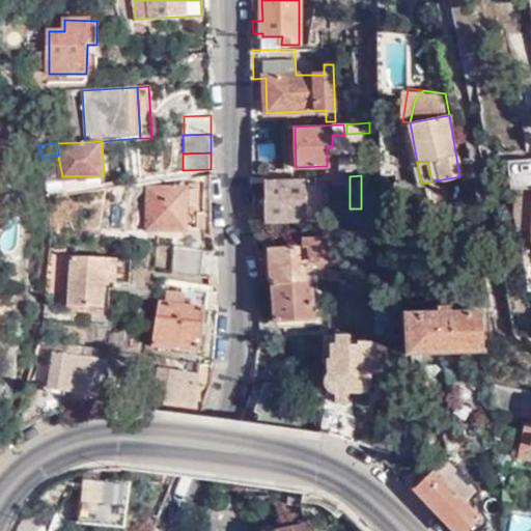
[(336,176),(305,177),(305,180),(267,182),(269,221),(307,220),(307,216),(324,216),(324,185),(336,185),(336,176)]
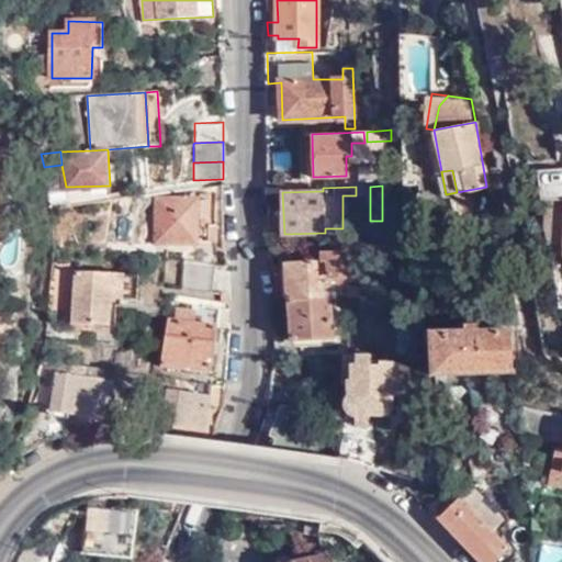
[(94,201),(111,199),(111,190),(93,192),(94,201)]
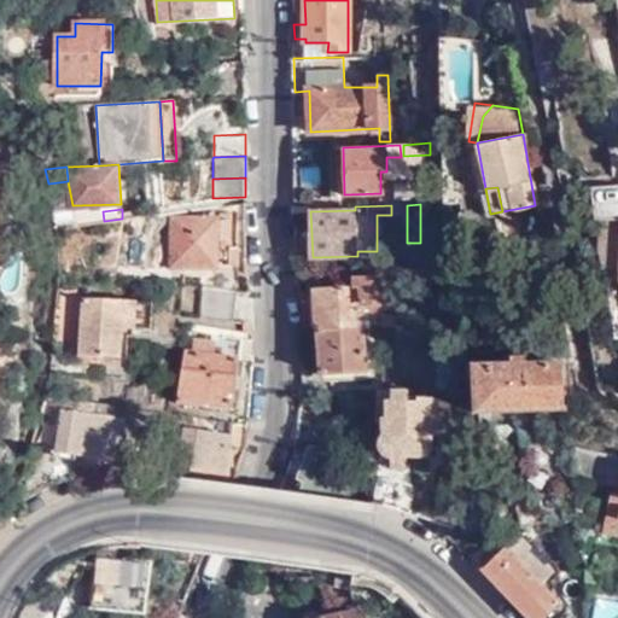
[(238,220),(172,222),(173,270),(220,270),(220,266),(233,266),(233,235),(238,235),(238,220)]
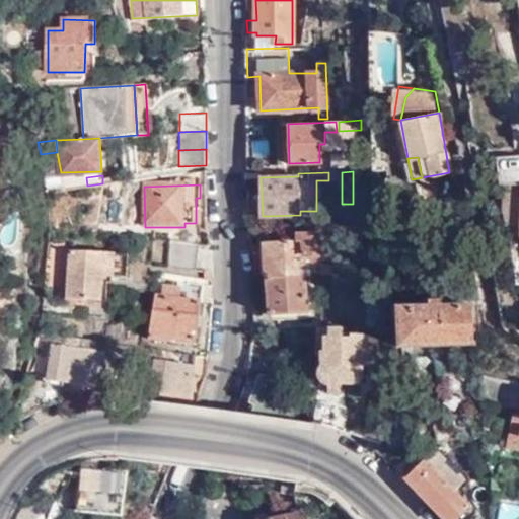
[(518,189),(505,188),(503,211),(508,224),(518,225),(518,189)]
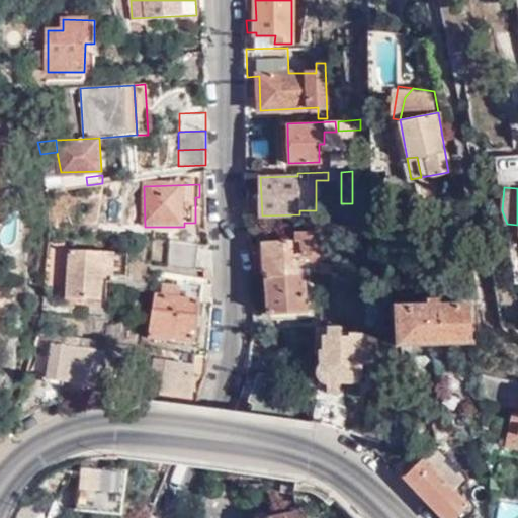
[(325,271),(347,271),(348,262),(327,263),(322,252),(320,233),(316,232),(316,227),(298,228),(298,241),(266,242),(267,274),(318,272),(317,255),(325,271)]
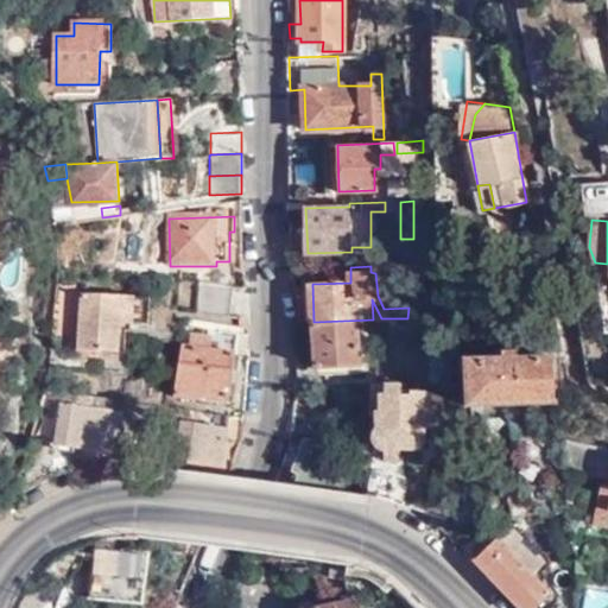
[(230,316),(234,285),(200,282),(196,311),(230,316)]
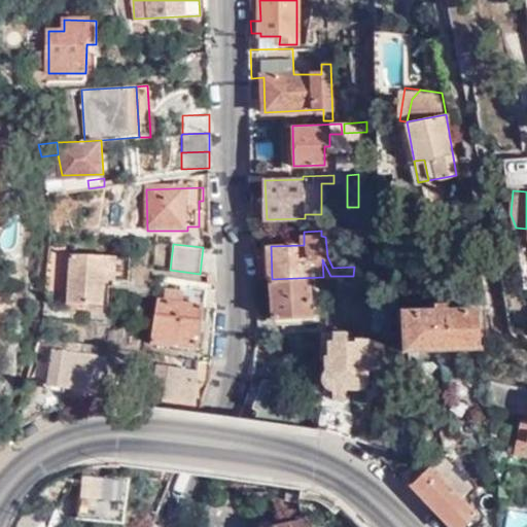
[(133,261),(69,258),(67,307),(105,308),(105,284),(132,285),(133,261)]
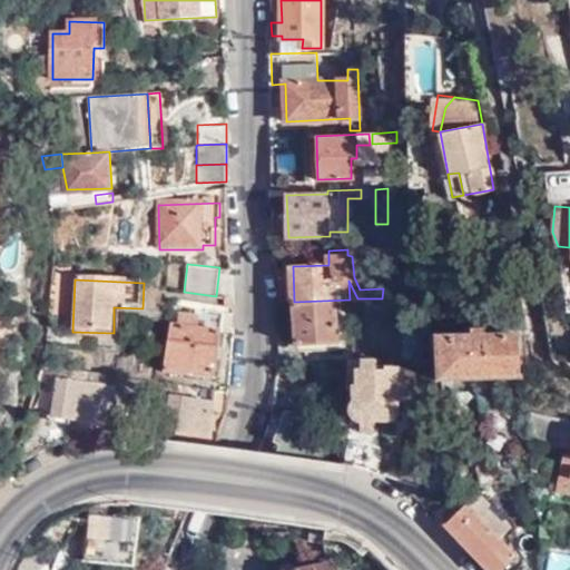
[(350,300),(294,302),(297,345),(279,345),(278,362),(303,361),(303,345),(352,343),(350,300)]
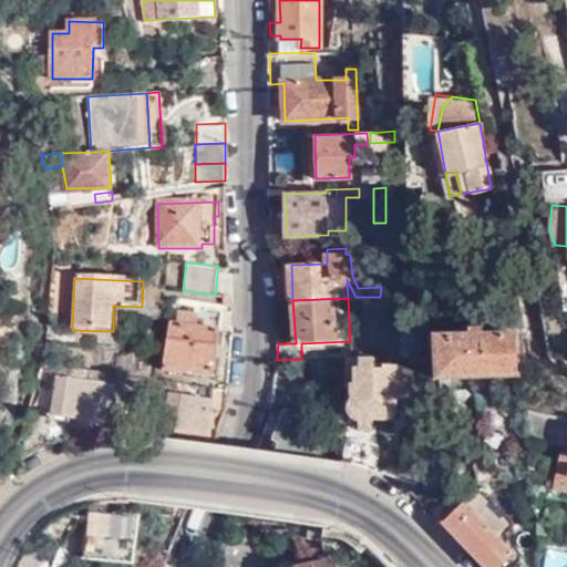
[(178,323),(197,326),(197,316),(179,312),(178,323)]
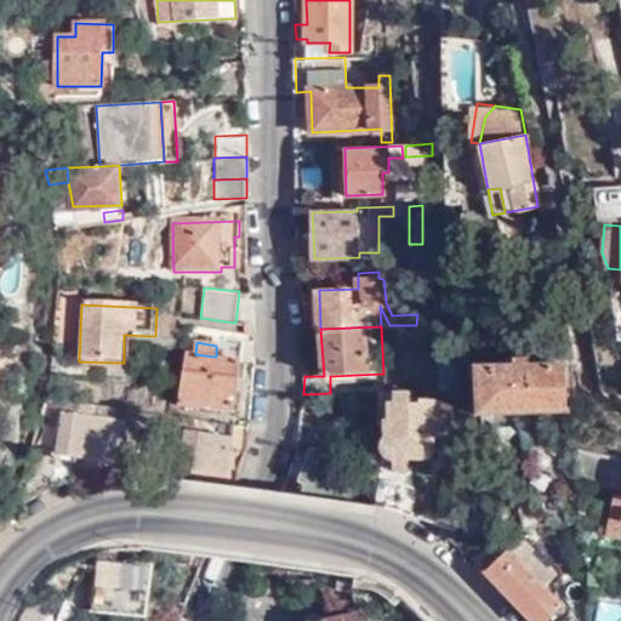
[(160,359),(160,346),(147,343),(147,357),(160,359)]
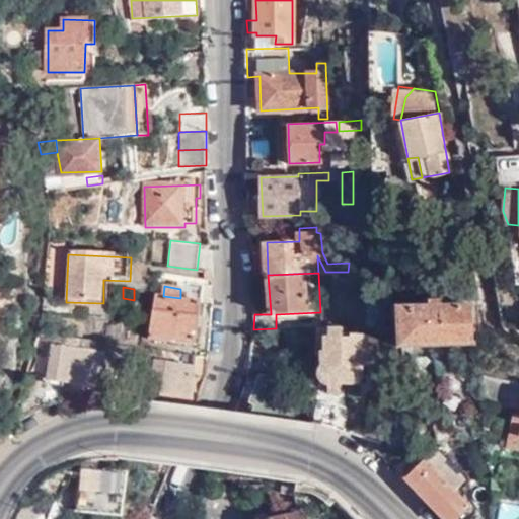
[(202,301),(180,298),(163,296),(157,295),(150,337),(196,344),(202,301)]
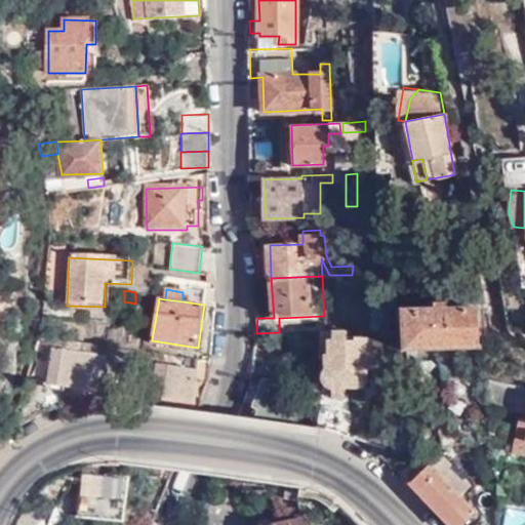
[(481,347),(478,309),(447,311),(446,306),(435,306),(435,312),(403,313),(405,351),(481,347)]
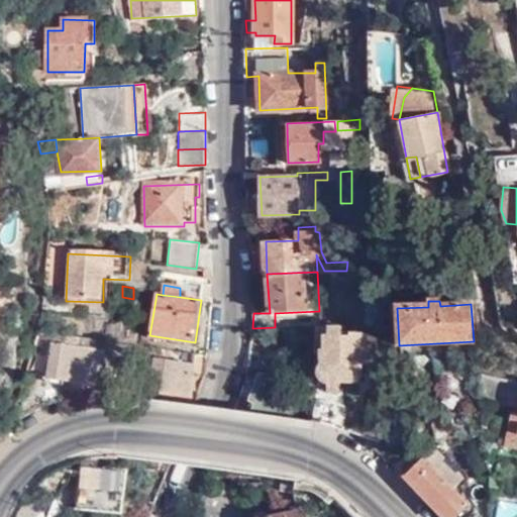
[(338,326),(332,325),(316,326),(317,350),(323,350),(323,363),(319,365),(314,367),(311,372),(310,378),(313,383),(319,387),(327,388),(328,390),(340,391),(341,383),(354,383),(359,376),(359,360),(371,362),(370,332),(349,333),(349,336),(339,336),(338,326)]
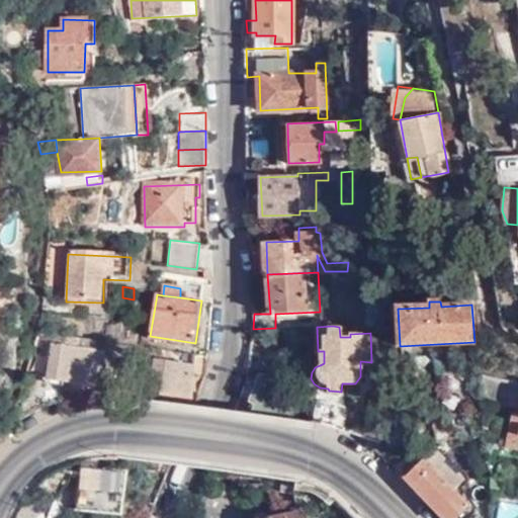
[(97,342),(55,335),(49,377),(119,391),(120,380),(123,381),(127,357),(95,351),(97,342)]
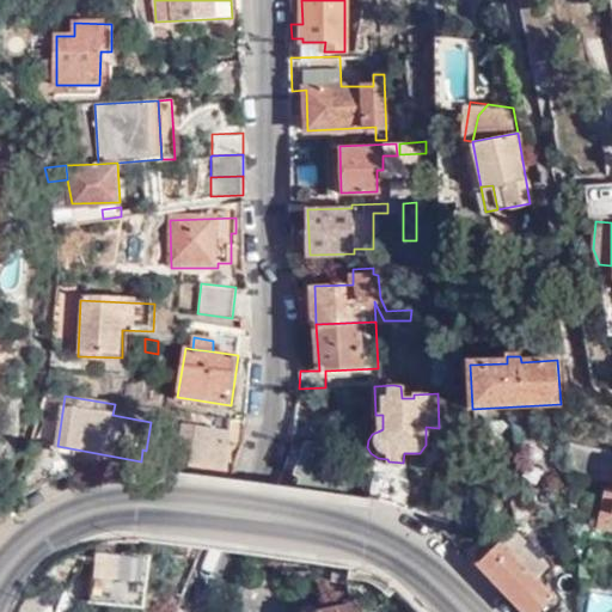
[(244,446),(248,420),(196,414),(195,429),(183,428),(178,465),(225,470),(228,444),(244,446)]
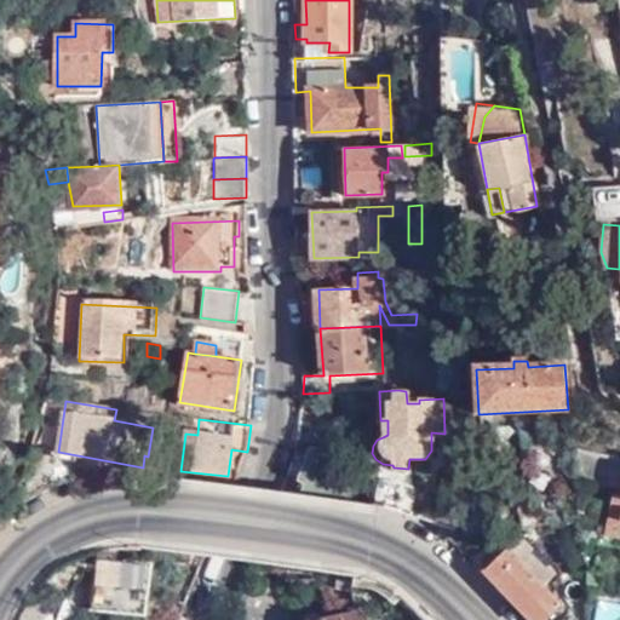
[(483,573),(529,619),(544,619),(561,604),(544,586),(557,573),(526,538),(511,551),(509,549),(483,573)]
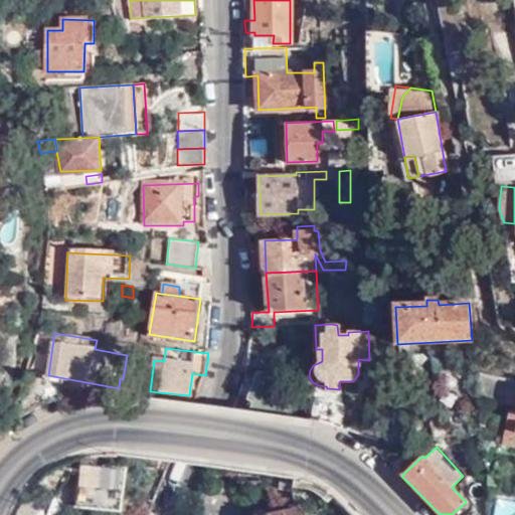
[(124,470),(80,466),(76,507),(121,511),(124,470)]
